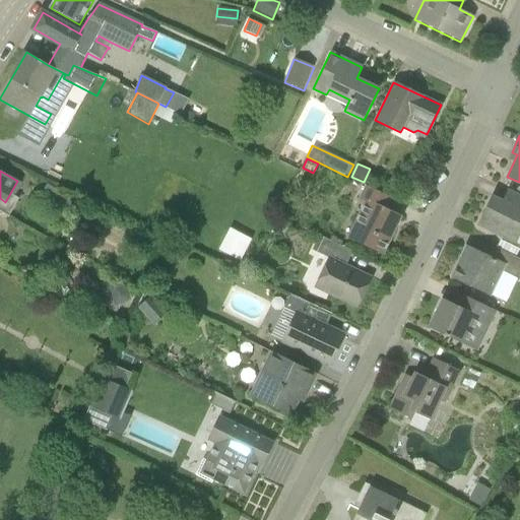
[(382,253),(399,216),(386,210),(392,198),(367,186),(361,199),(367,202),(349,238),(382,253)]
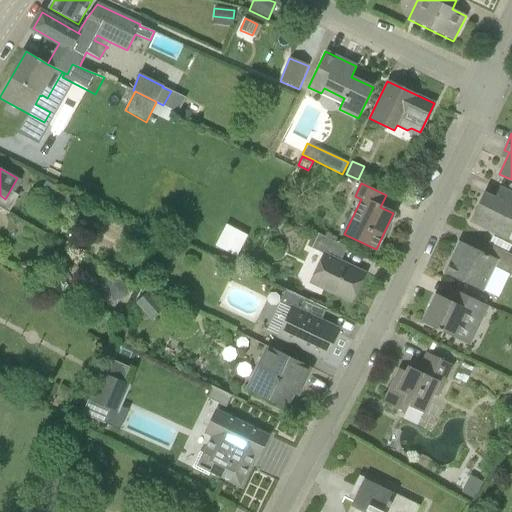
[(511,193),(499,187),(494,198),(483,193),(469,222),(507,240),(511,229),(511,193)]
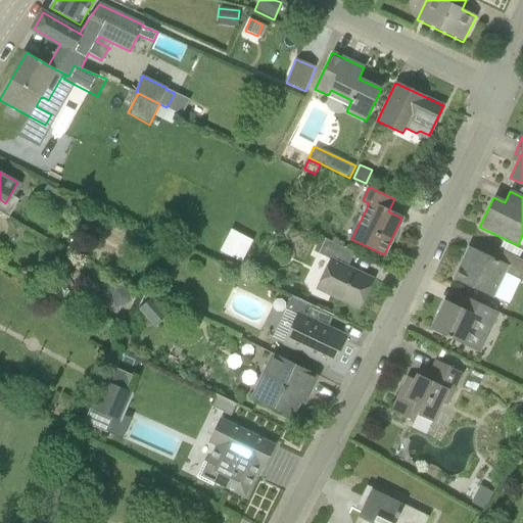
[(233,226),(222,249),(245,259),(256,237),(233,226)]
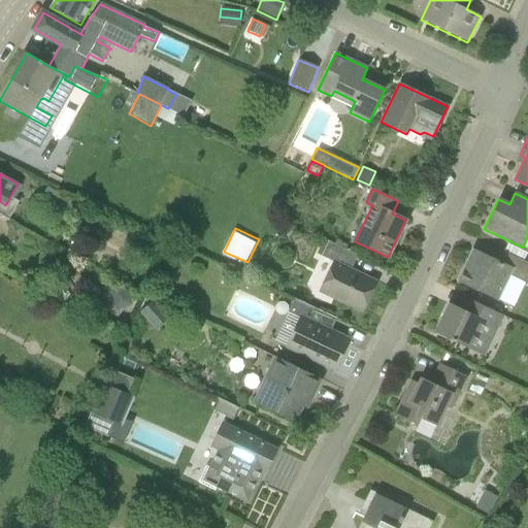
[(362,312),(376,282),(351,269),(358,256),(328,241),(321,257),(334,263),(320,292),(362,312)]
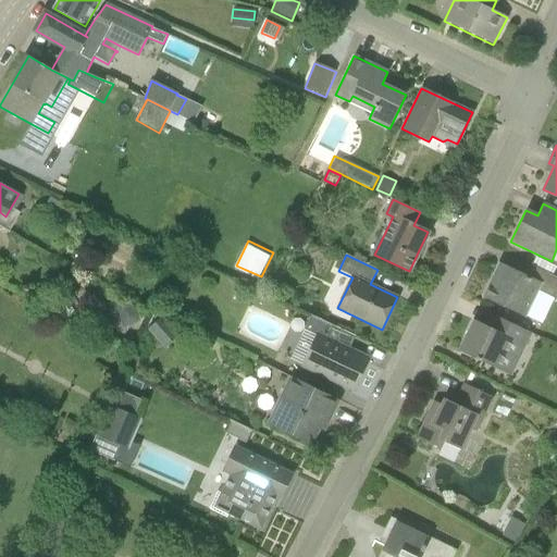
[(554,298),(556,291),(556,277),(531,265),(525,277),(499,265),(484,296),(523,316),(535,291),(554,298)]
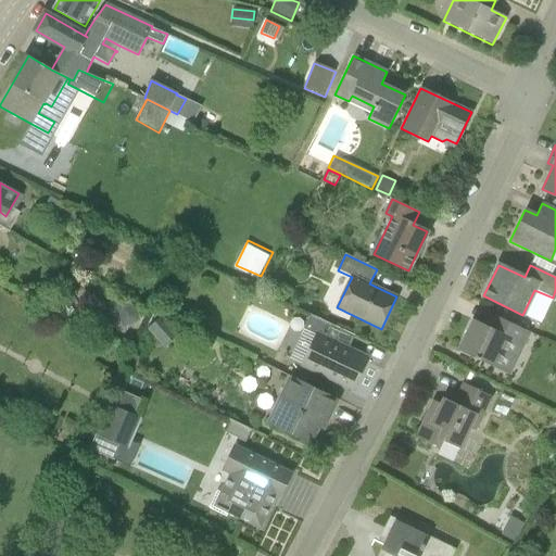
[(41,302),(49,289),(39,283),(32,295),(41,302)]
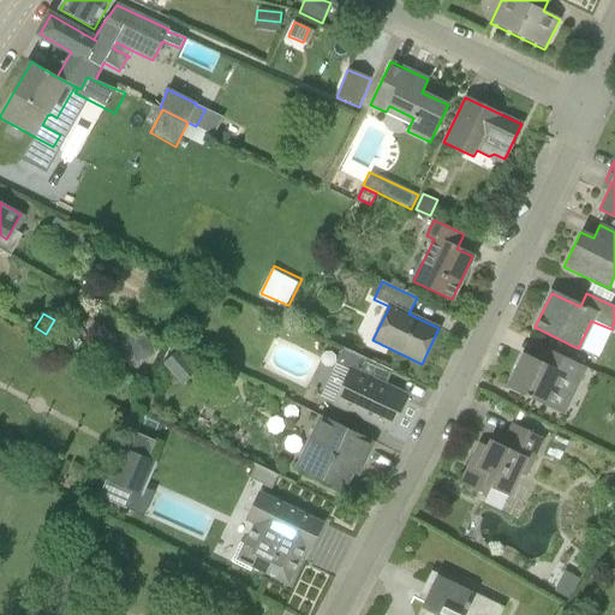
[(155,353),(144,332),(126,340),(136,362),(155,353)]
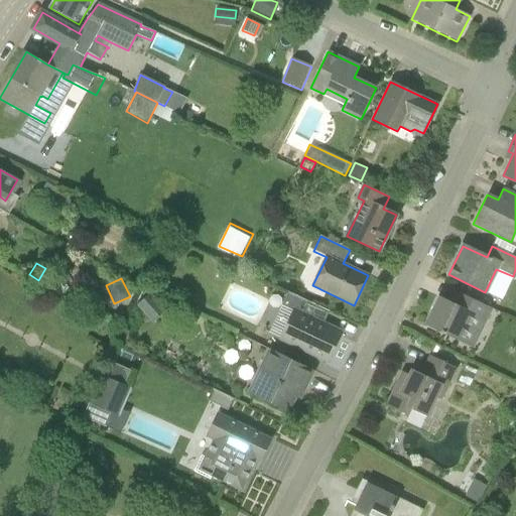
[(168,288),(155,282),(150,292),(163,298),(168,288)]
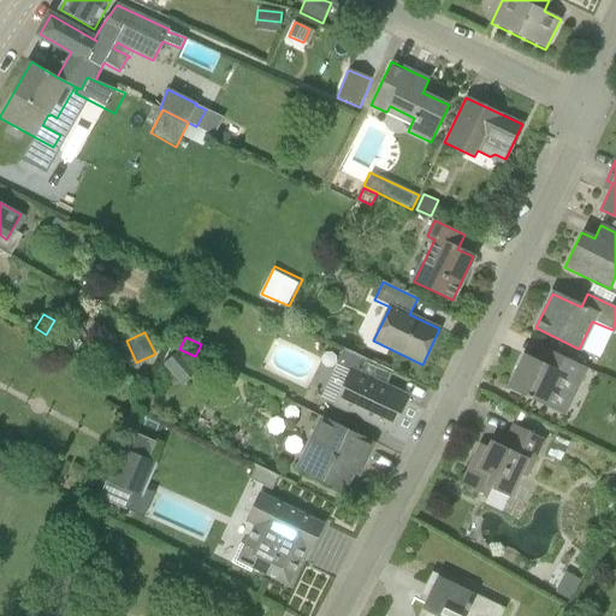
[(390,431),(407,397),(372,380),(379,366),(344,349),(336,365),(351,372),(336,404),(390,431)]
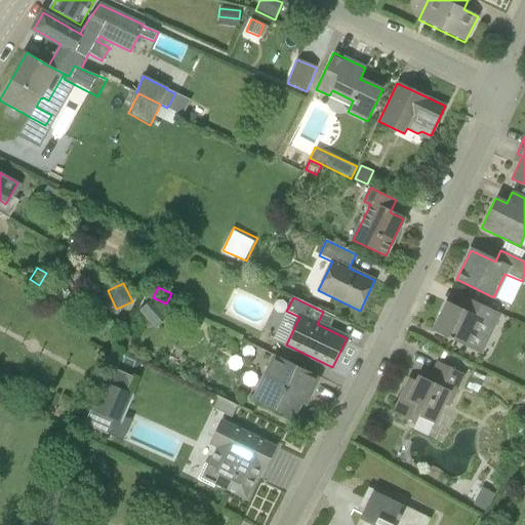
[(166,318),(150,299),(138,311),(155,329),(166,318)]
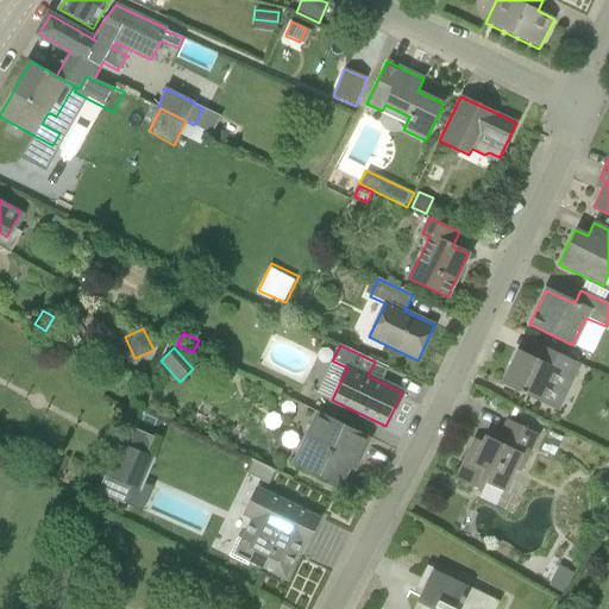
[(557,410),(579,364),(545,347),(539,359),(518,350),(501,384),(557,410)]
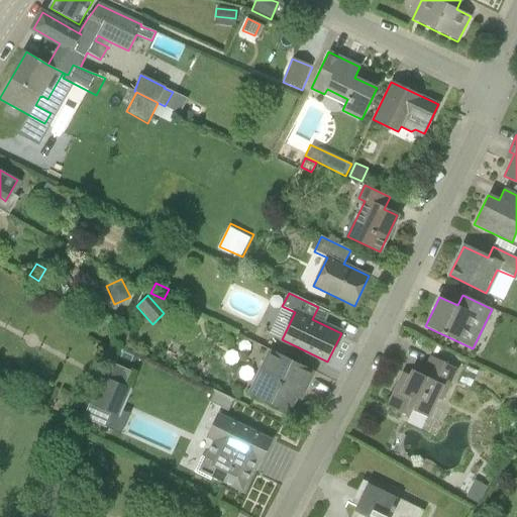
[(314,372),(291,360),(270,350),(249,394),(289,413),(296,398),(300,400),(314,372)]
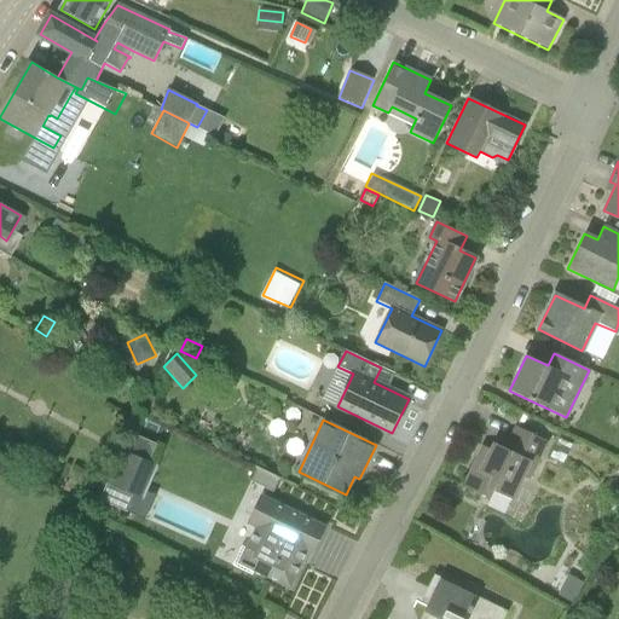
[(530,479),(548,441),(516,427),(505,449),(493,444),(487,455),(480,451),(463,486),(489,499),(492,491),(512,501),(524,476),(530,479)]
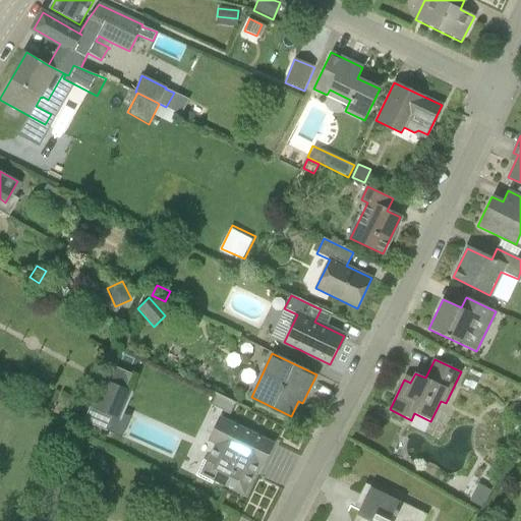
[(108,432),(132,375),(109,364),(83,422),(108,432)]
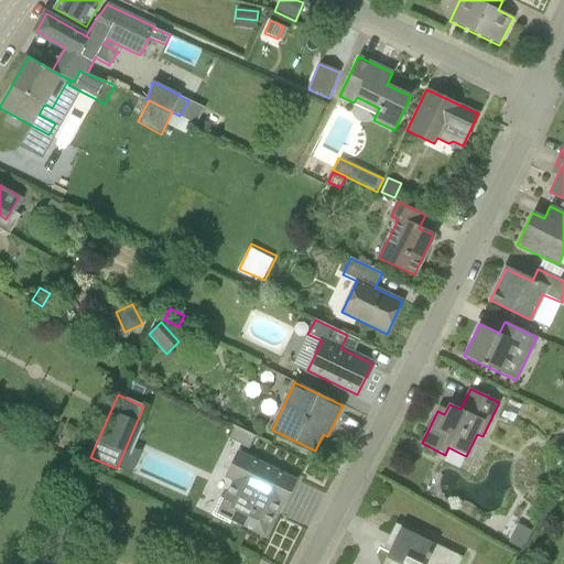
[(228,438),(249,448),(255,436),(232,425),(232,426),(234,427),(228,438)]
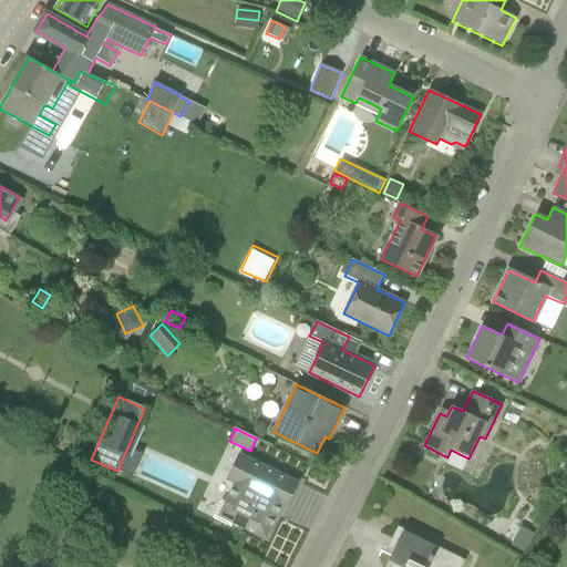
[(285,507),(297,483),(239,455),(227,480),(235,483),(226,503),(222,501),(213,518),(230,527),(233,523),(265,538),(280,506),(285,507)]
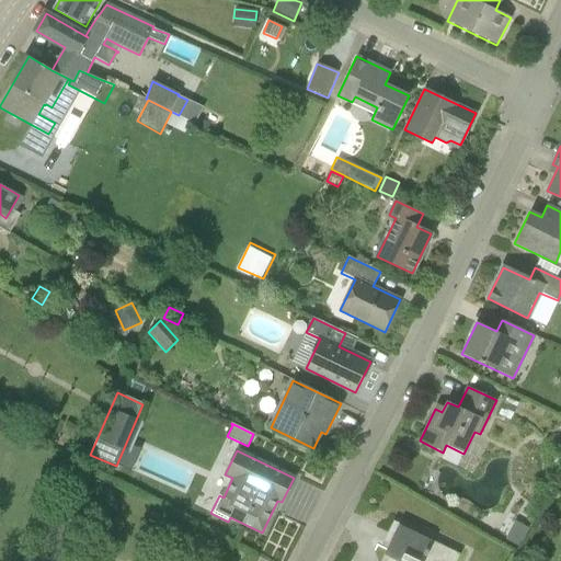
[(385,560),(457,560),(460,554),(398,525),(384,556),(387,558),(385,560)]
